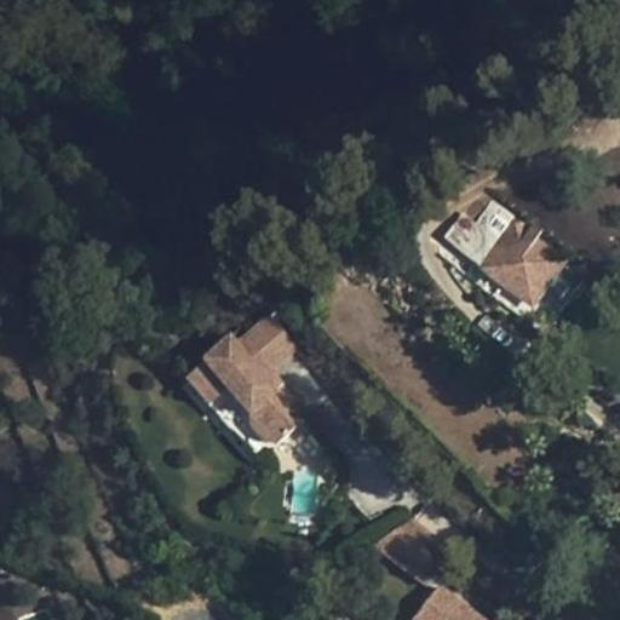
[(476,230),(464,222),(448,244),(532,305),(562,263),(534,244),(537,240),(492,207),(476,230)]
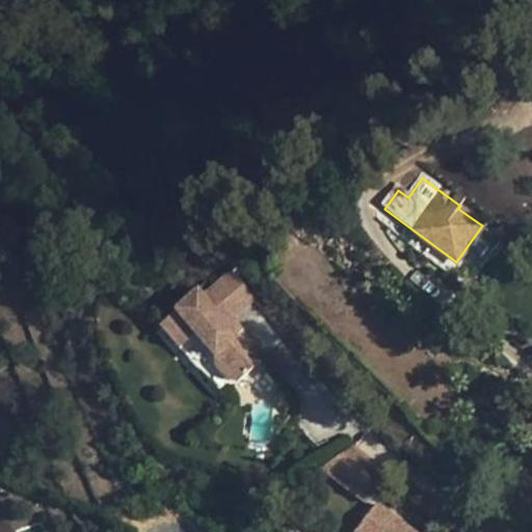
[(239,382),(266,355),(243,331),(233,320),(255,298),(234,276),(205,303),(200,297),(178,318),(196,338),(216,357),(239,382)]
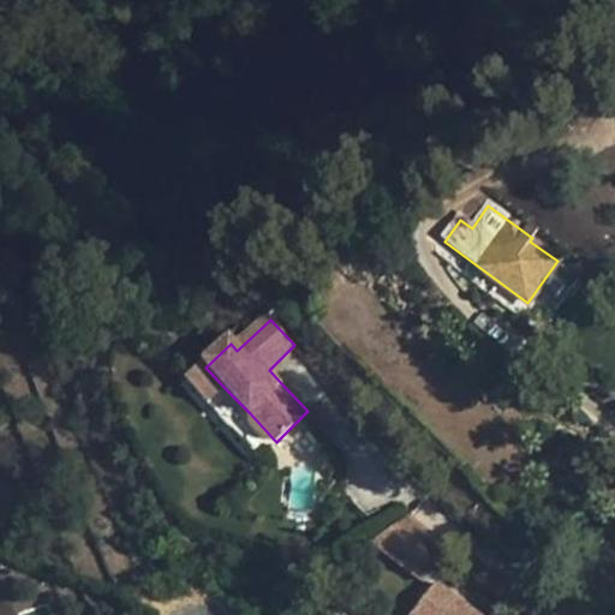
[(206,368),(191,382),(212,405),(227,390),(206,368)]
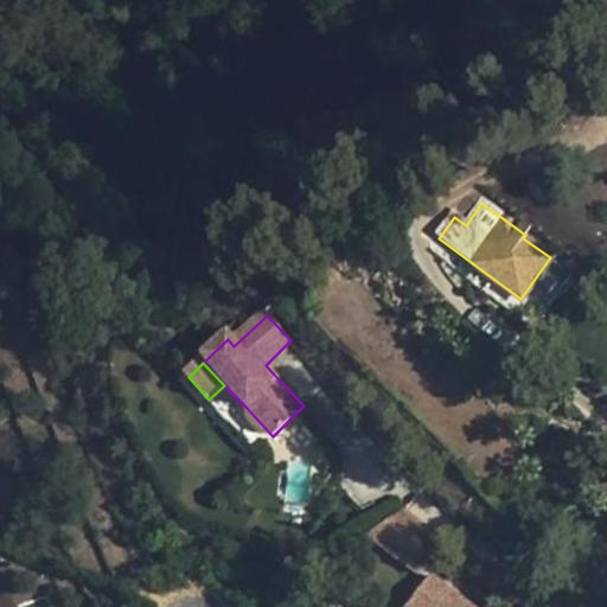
[(438,568),(453,547),(402,509),(366,534),(419,573),(429,562),(438,568)]
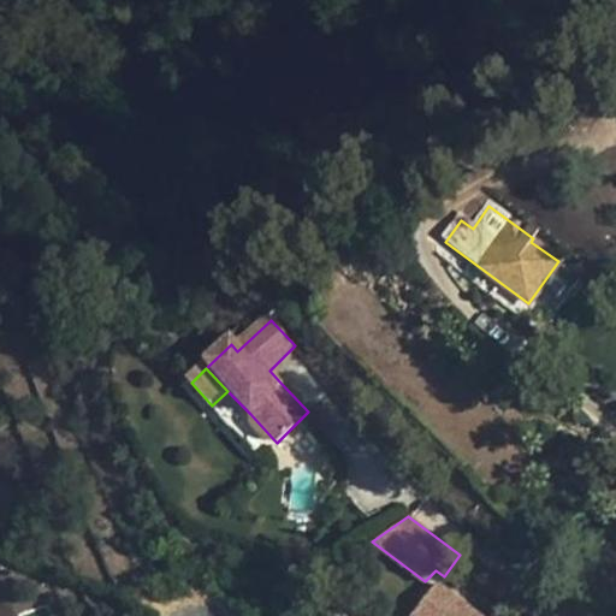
[(480,615),(437,582),(410,615),(409,615),(480,615)]
